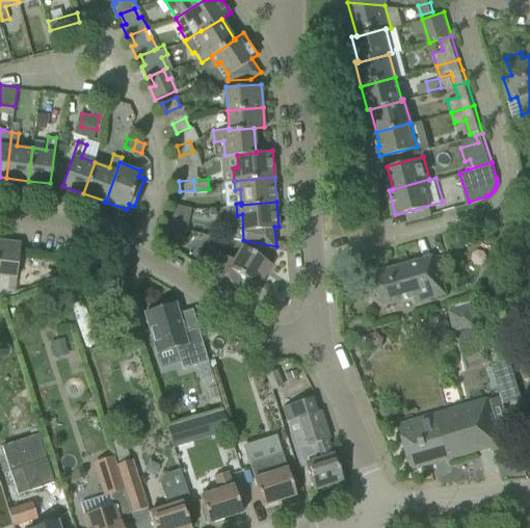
[(173,212),(187,215),(189,206),(175,203),(173,212)]
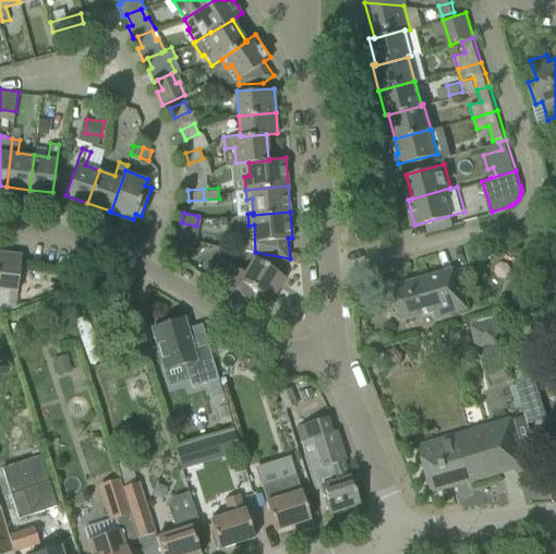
[(0,249),(0,302),(2,288),(17,290),(22,252),(0,249)]
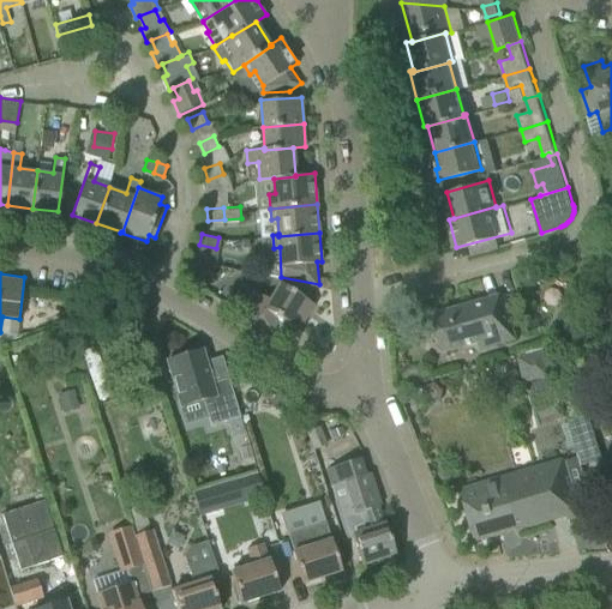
[(270,297),(244,282),(231,305),(271,329),(280,317),(299,329),(315,302),(280,282),(270,297)]
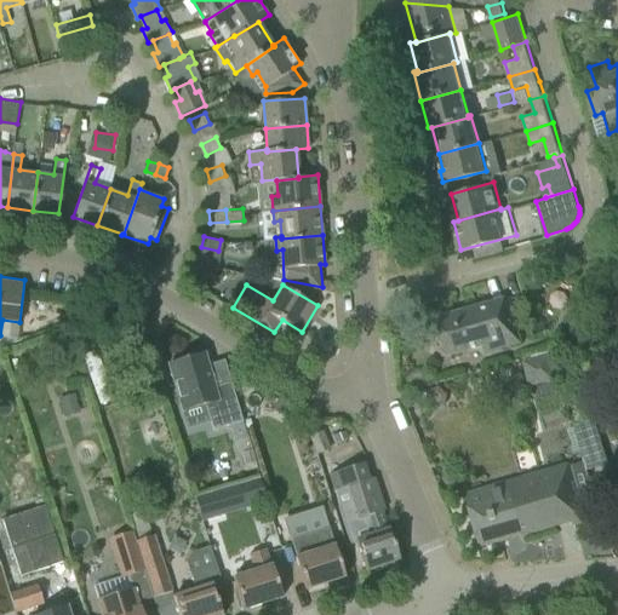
[(617,294),(607,298),(608,303),(614,323),(616,327),(617,327),(617,294)]
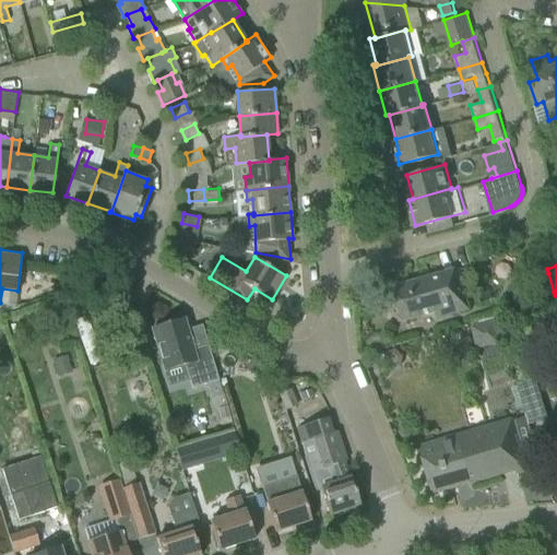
[(394,285),(404,318),(451,305),(453,310),(471,306),(459,267),(394,285)]
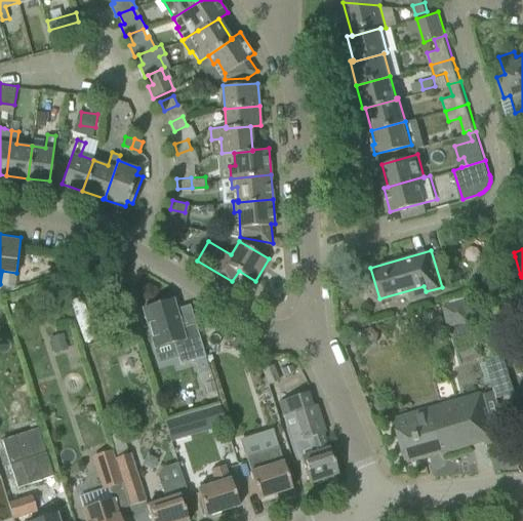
[(515,256),(504,259),(509,277),(520,274),(515,256)]
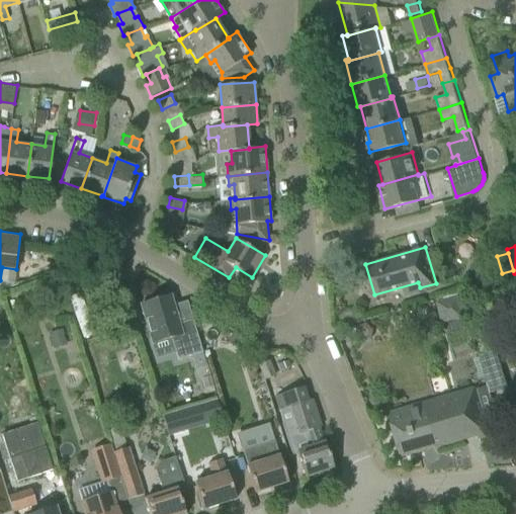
[(144,302),(142,303),(153,341),(172,335),(178,357),(202,349),(193,317),(179,321),(171,293),(158,297),(156,293),(143,297),(144,302)]
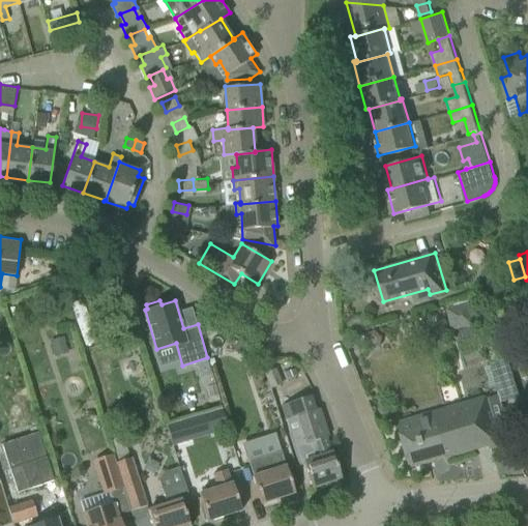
[(469,300),(447,305),(453,327),(475,321),(469,300)]
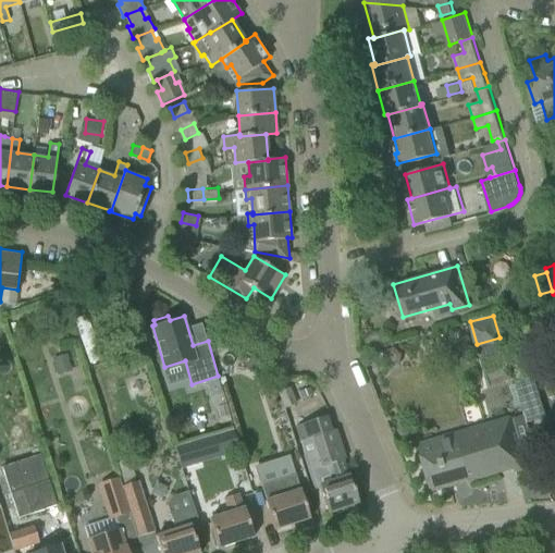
[(385,348),(383,358),(391,365),(399,361),(402,352),(394,346),(385,348)]
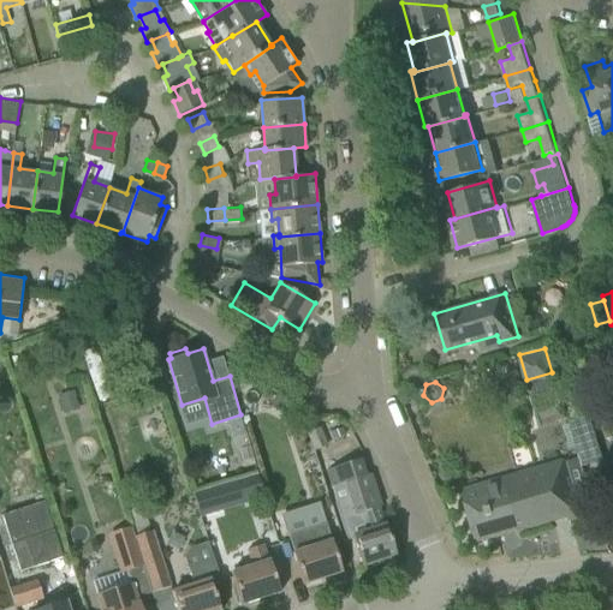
[(75,388),(61,392),(66,407),(79,404),(75,388)]
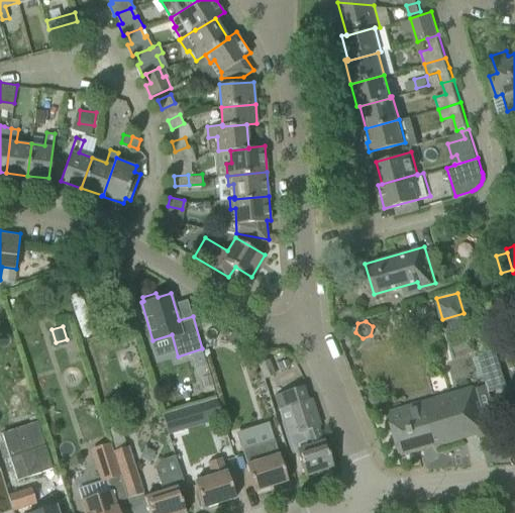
[(234,328),(229,338),(242,345),(247,335),(234,328)]
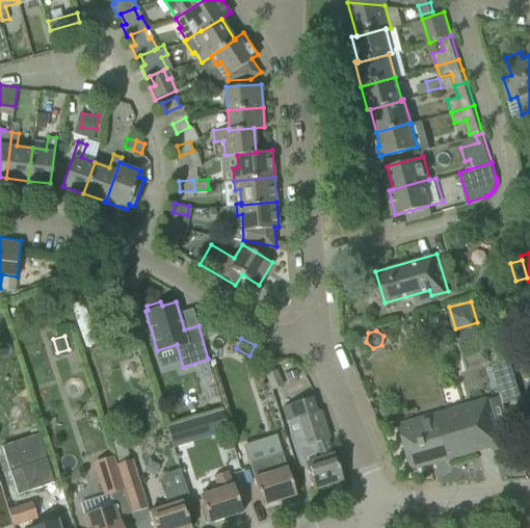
[(494,362),(502,391),(503,391),(505,400),(522,395),(511,358),(494,362)]
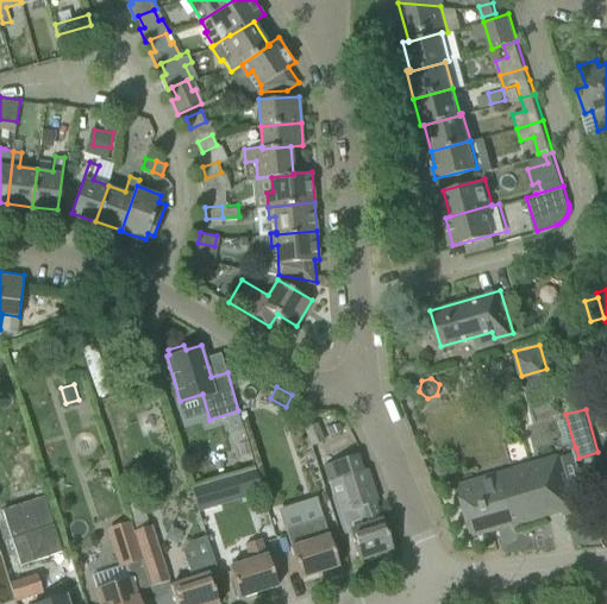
[(339,420),(329,425),(332,432),(343,428),(339,420)]
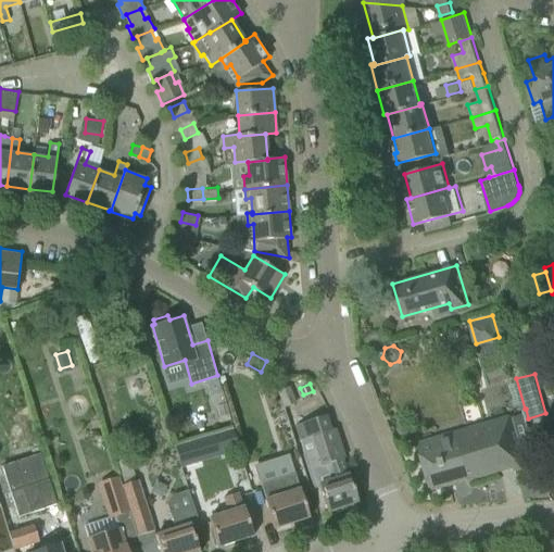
[(280,389),(286,404),(296,400),(290,385),(280,389)]
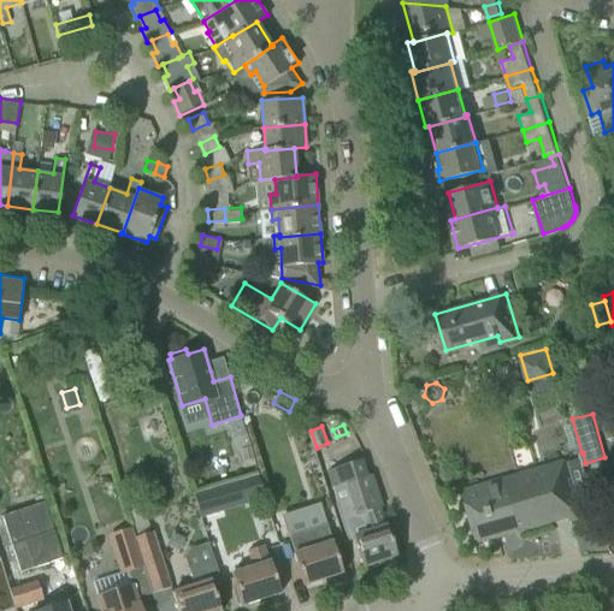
[(583,452),(582,452),(486,481),(462,488),(478,541),(570,514),(571,518),(584,515),(584,514),(598,509),(585,463),(583,452)]
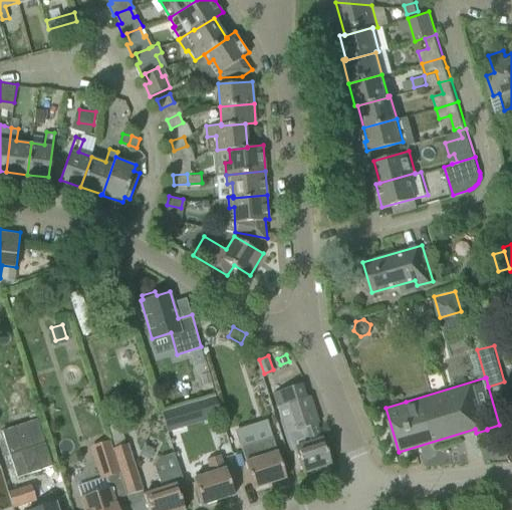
[(331,462),(323,438),(322,438),(317,422),(319,421),(310,394),(306,396),(302,383),(286,387),(295,415),(299,427),(303,425),(309,442),(295,447),(297,452),(303,471),(331,462)]
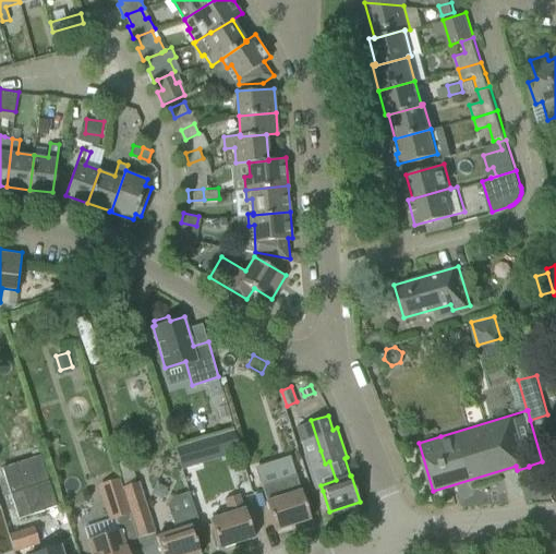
[(216,432),(176,445),(182,467),(222,455),(216,432)]
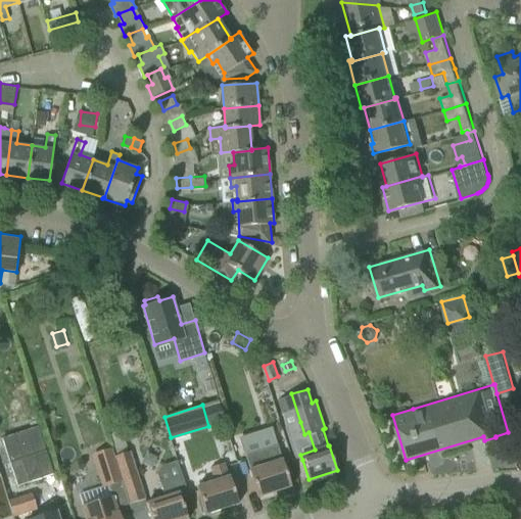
[(245,454),(250,468),(258,496),(291,484),(283,458),(281,458),(277,443),(245,454)]
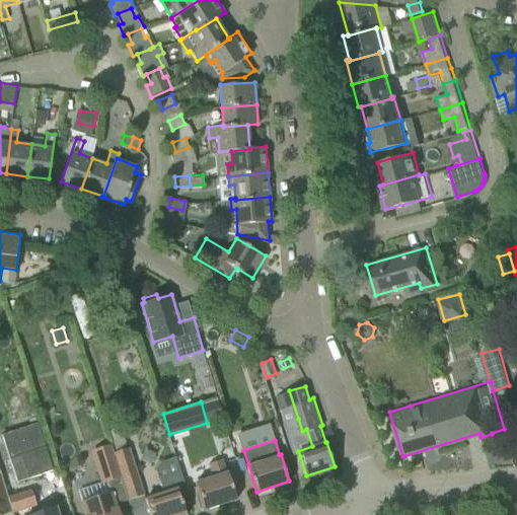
[(129,498),(122,475),(114,451),(115,451),(113,443),(95,448),(105,480),(107,479),(111,491),(82,500),(86,514),(121,514),(119,506),(118,507),(116,502),(129,498)]
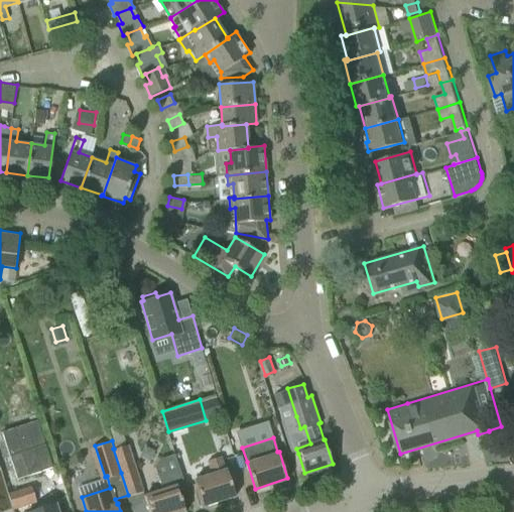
[(144,490),(129,443),(114,449),(113,449),(121,473),(128,495),(144,490)]
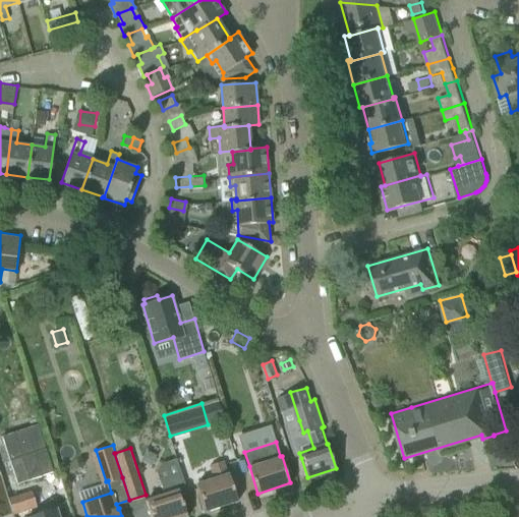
[(216,477),(196,483),(206,510),(238,500),(229,472),(228,473),(224,459),(211,463),(216,477)]
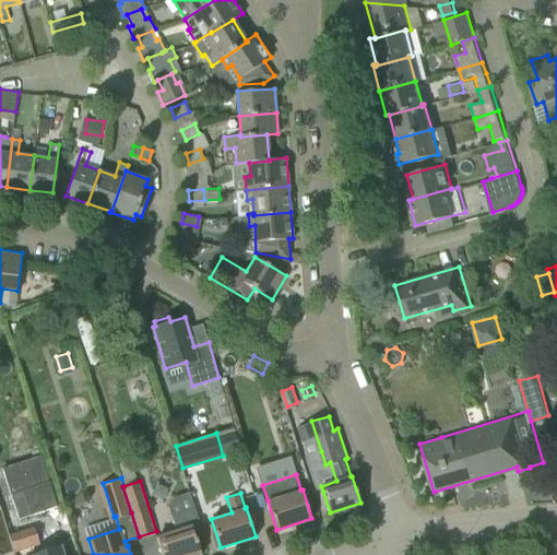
[(25,494),(0,503),(10,532),(9,533),(13,550),(15,548),(15,550),(40,542),(25,494)]
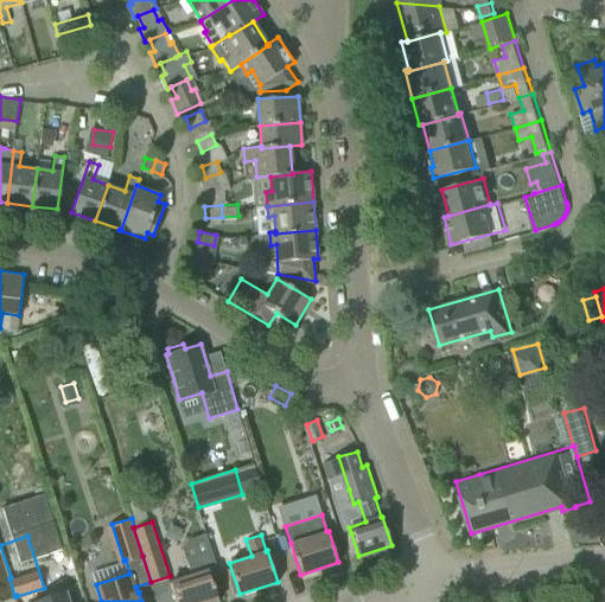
[(11,577),(0,545),(0,544),(0,600),(14,596),(10,578),(11,577)]
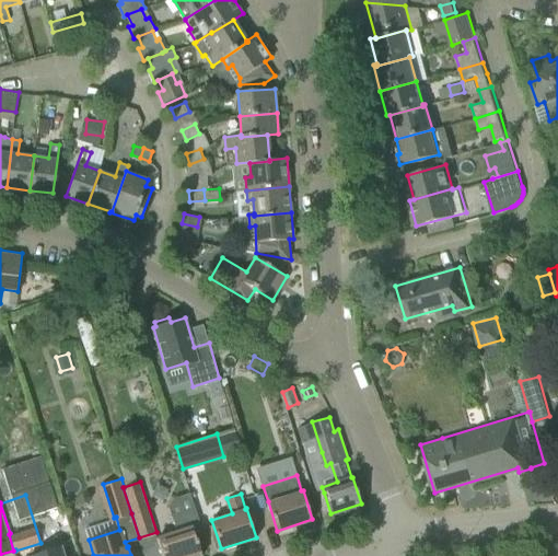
[(196,507),(187,511),(173,516),(177,530),(158,536),(163,555),(197,555),(201,555),(194,531),(204,528),(199,518),(196,507)]
